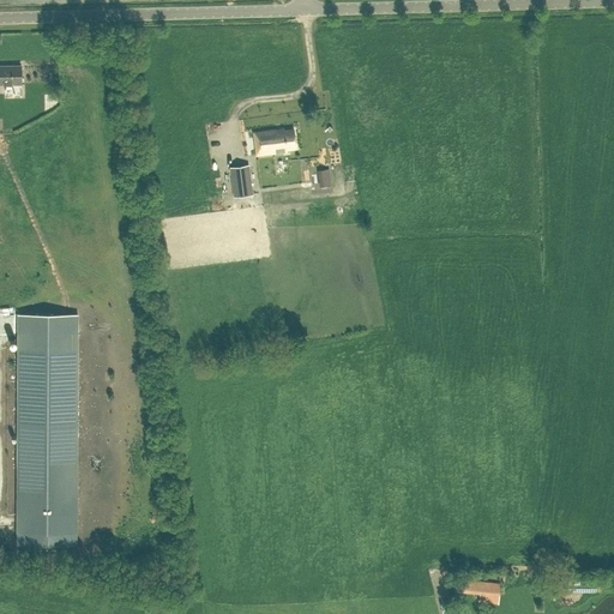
[(0,83),(22,84),(20,66),(0,65),(0,83)]
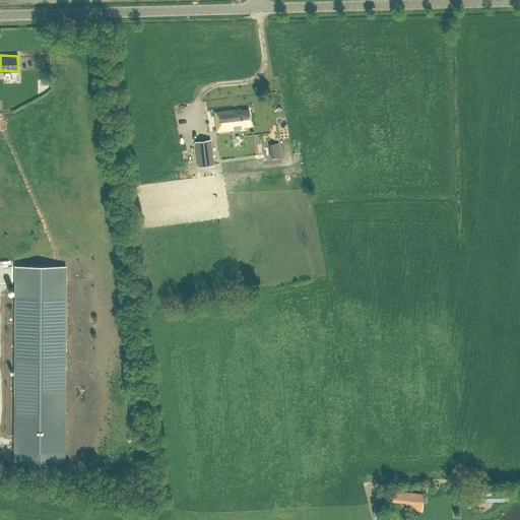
[(251,125),(249,110),(241,111),(241,109),(215,112),(217,131),(243,128),(243,126),(251,125)]
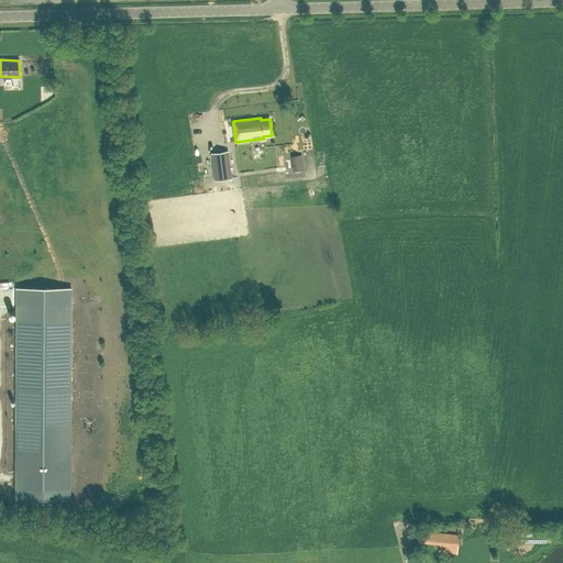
[(228,152),(212,154),(216,179),(231,178),(228,152)]
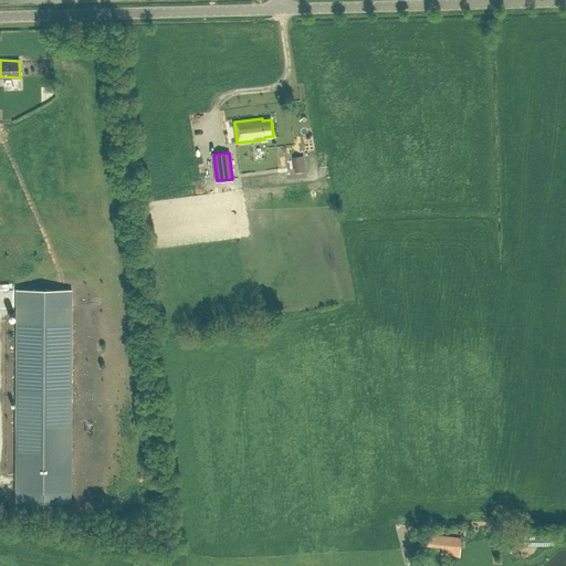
[(71,290),(17,290),(16,491),(70,491),(71,290)]
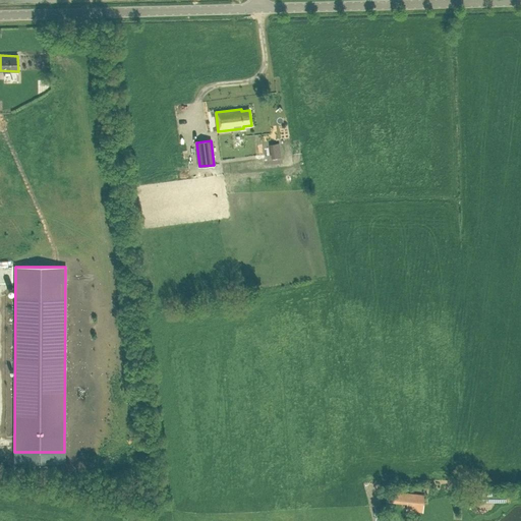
[(46,453),(32,453),(32,471),(47,471),(46,453)]
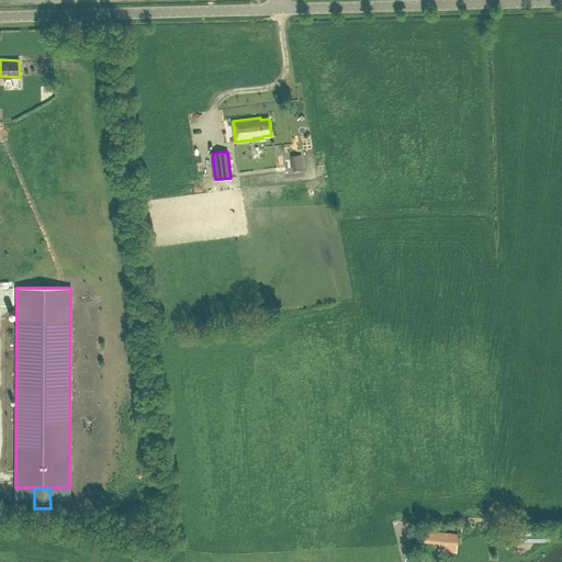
[(430,542),(439,543),(457,546),(458,534),(436,531),(431,530),(430,542)]
